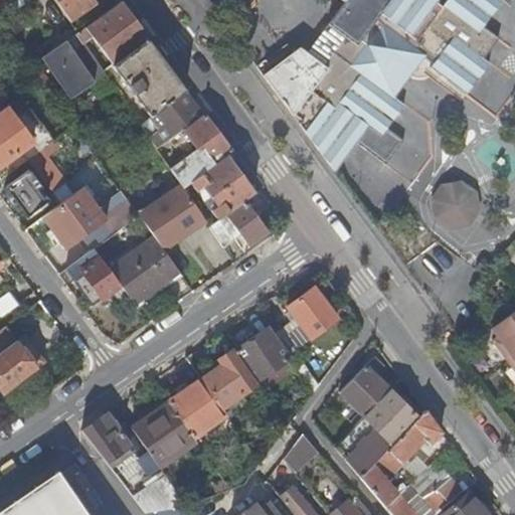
[(92,0),(55,0),(69,21),(94,2),(92,0)]
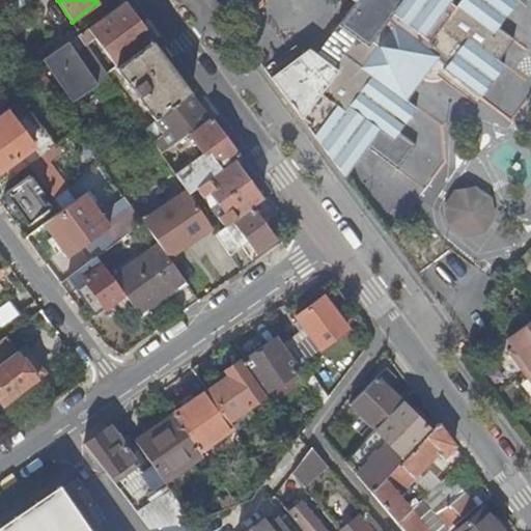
[(303,54),(271,78),(345,176),(367,147),(397,169),(416,144),(398,131),(416,107),(404,99),(435,57),(445,64),(443,68),(480,96),(504,63),(499,59),(514,38),(498,26),(516,0),(459,0),(457,3),(453,0),(353,0),(338,23),(354,34),(333,64),(316,53),(310,49),(303,54)]
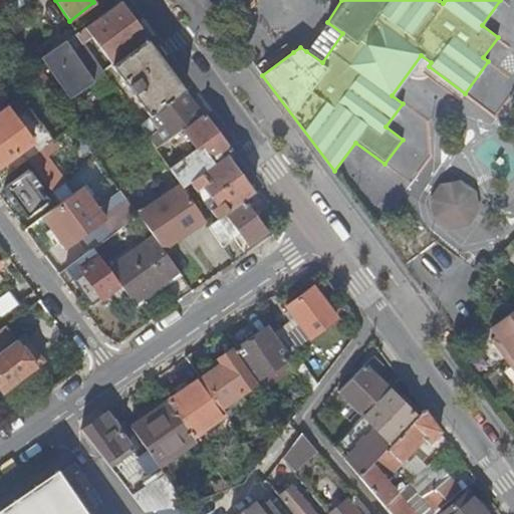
[(94,36),(114,64),(149,40),(120,2),(78,33),(85,43),(94,36)]
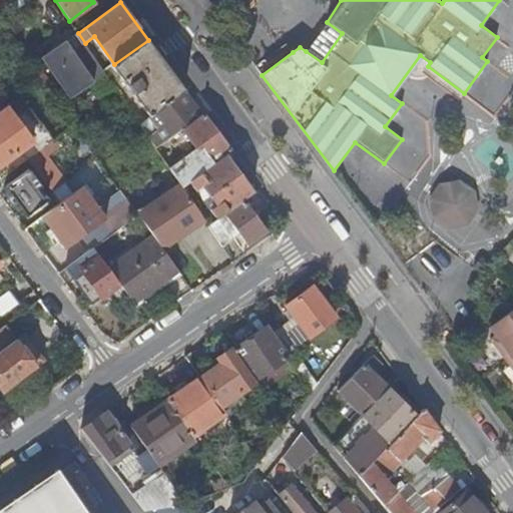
[(327,22),(306,51),(322,62),(342,33),(327,22)]
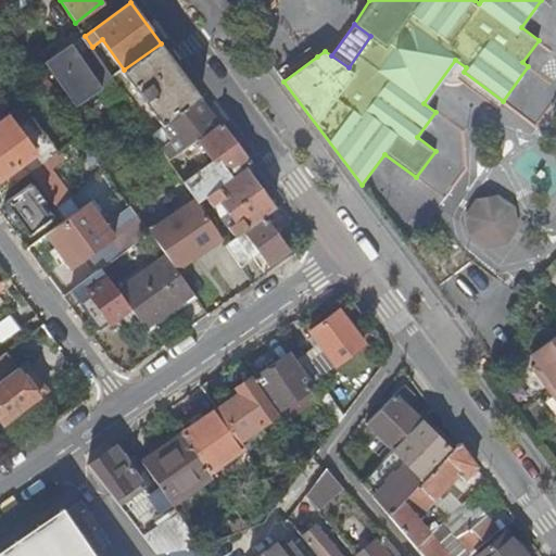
[(92,47),(85,36),(47,62),(78,109),(116,81),(92,47)]
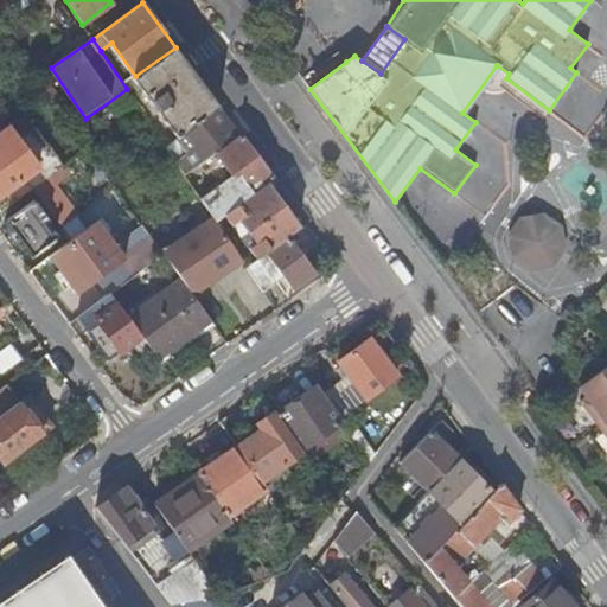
[(133,78),(179,138),(221,107),(176,48),(135,76),(133,78)]
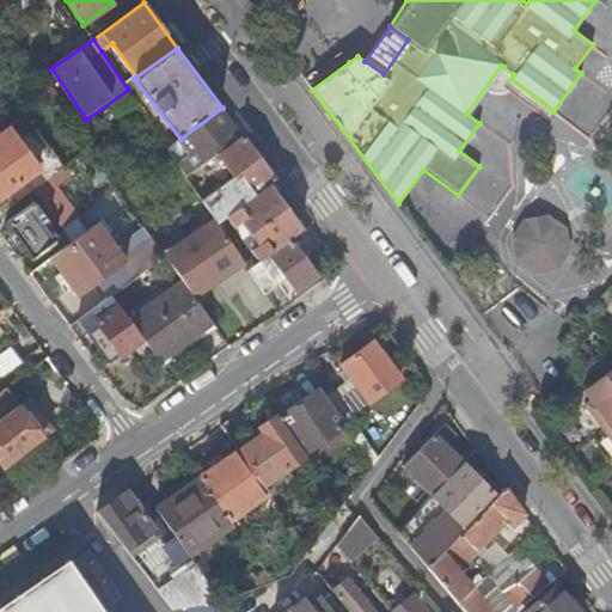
[(312,90),(349,62),(341,53),(305,79),(312,90)]
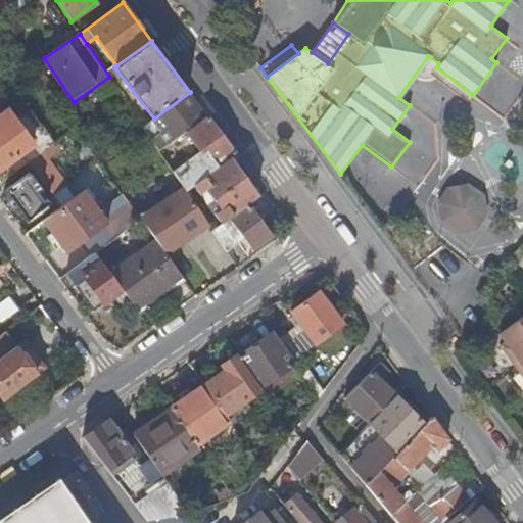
[(163,131),(151,139),(159,151),(173,142),(208,115),(190,92),(154,119),(163,131)]
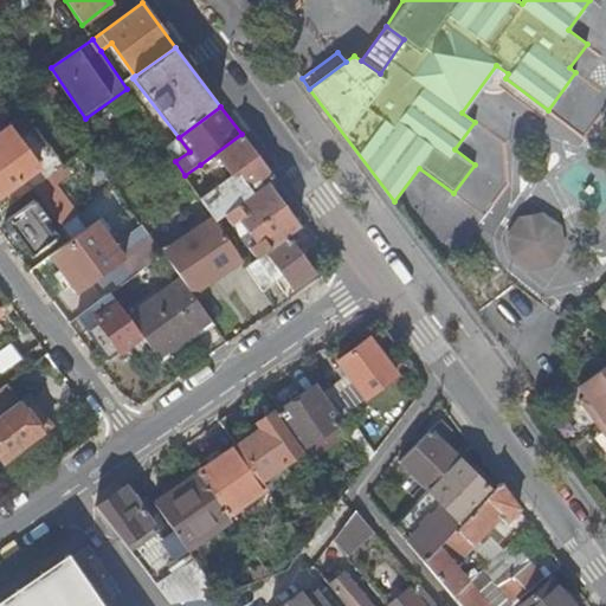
[(0,210),(1,212),(28,193),(36,188),(63,167),(37,131),(21,142),(12,129),(0,137),(0,210)]
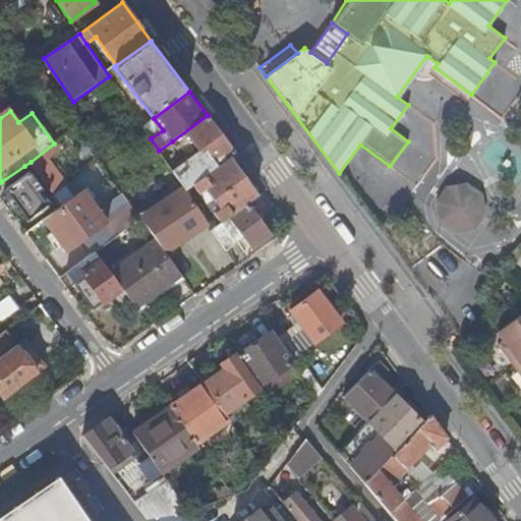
[(185,161),(173,171),(184,188),(185,189),(192,184),(227,159),(235,153),(208,115),(172,141),(182,156),(195,147),(198,152),(185,161)]
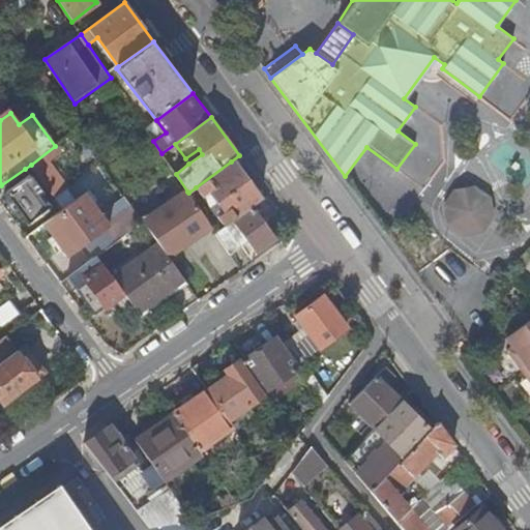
[(185,158),(188,164),(202,154),(199,149),(185,158)]
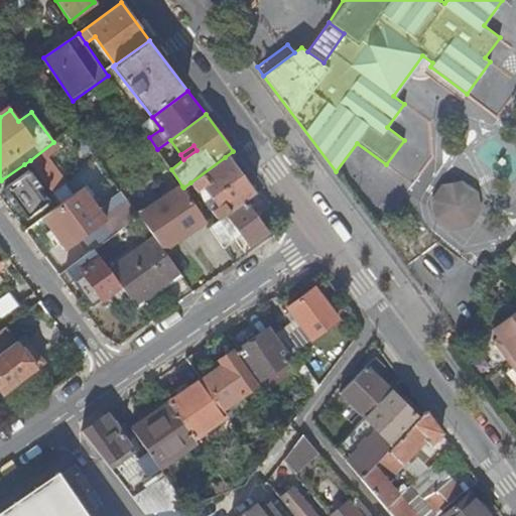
[(240,175),(225,157),(190,182),(197,191),(202,187),(210,199),(213,196),(240,175)]
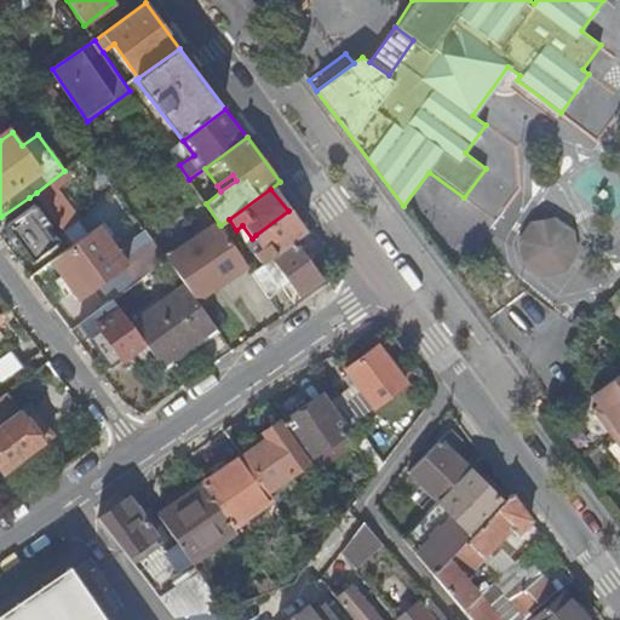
[(9,227),(34,262),(55,246),(45,230),(50,227),(44,218),(51,213),(36,193),(29,197),(36,207),(29,211),(9,227)]
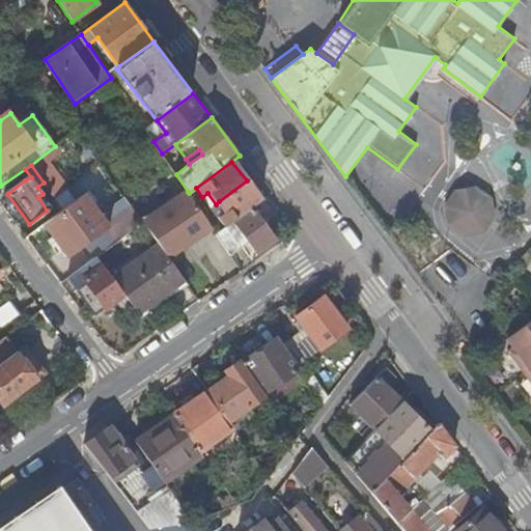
[(219,218),(225,227),(251,207),(261,200),(255,192),(247,180),(219,201),(223,206),(227,212),(223,215),(219,218)]
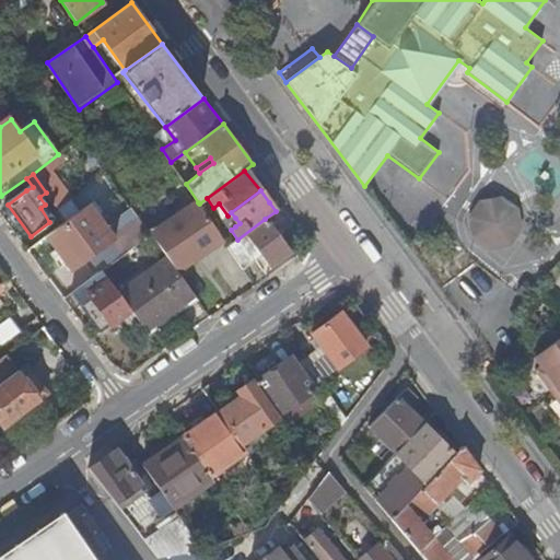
[(269,202),(276,211),(283,206),(277,197),(269,202)]
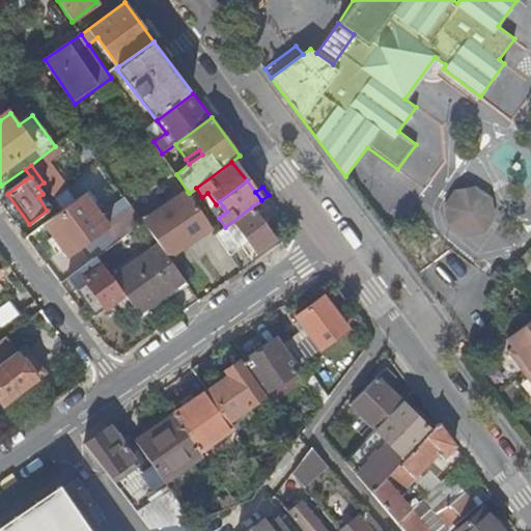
[(473,187),(454,191),(444,205),(448,225),(462,235),(480,232),(492,217),(488,198),(473,187)]
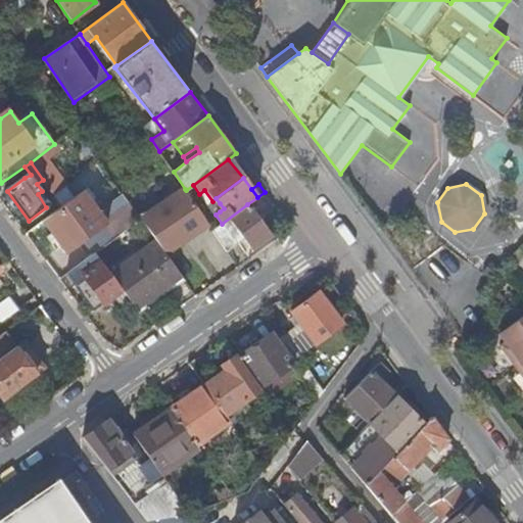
[(157,242),(167,253),(182,242),(180,240),(188,234),(190,237),(209,224),(186,190),(185,189),(142,220),(157,242)]
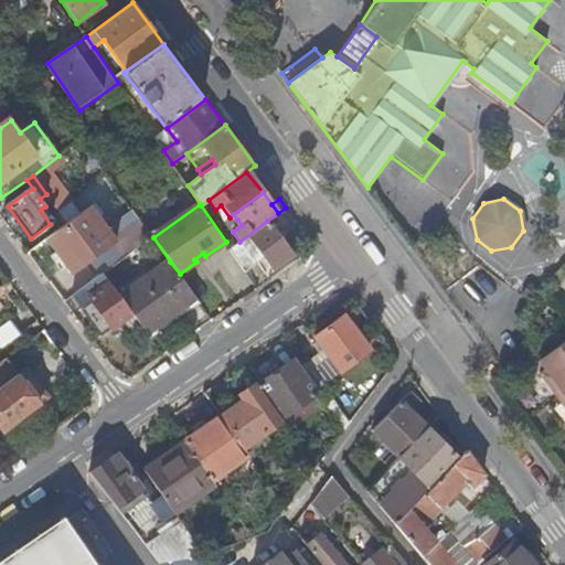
[(81,214),(68,224),(85,246),(98,236),(81,214)]
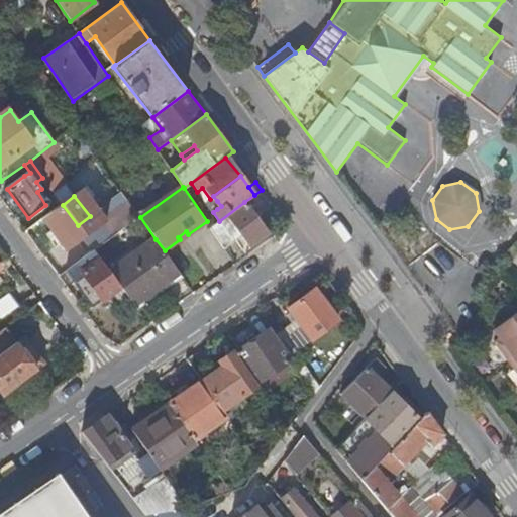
[(99,220),(112,237),(137,219),(124,202),(99,220)]
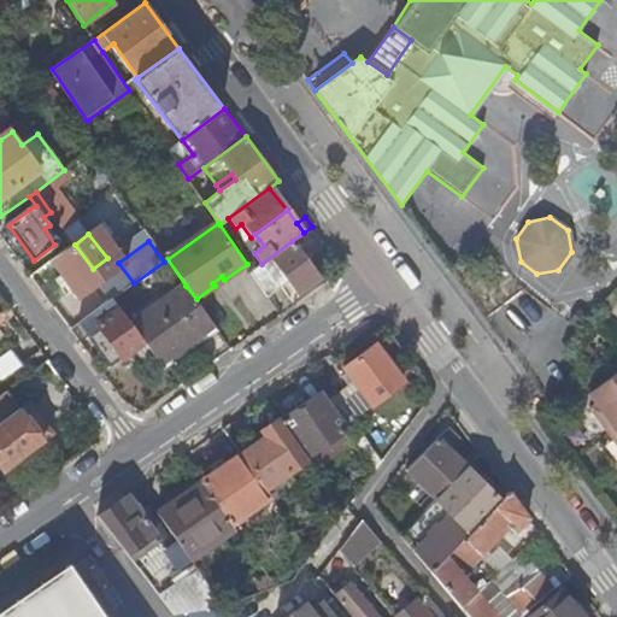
[(317,276),(292,241),(262,264),(252,271),(268,294),(288,280),(297,291),(317,276)]
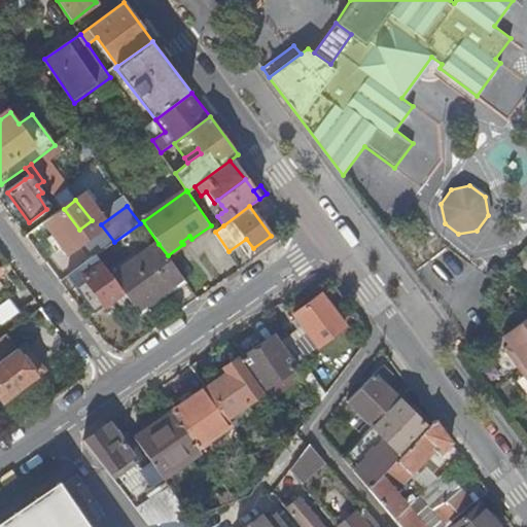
[(81,245),(88,241),(79,230),(64,209),(44,222),(53,235),(59,242),(68,254),(81,245)]
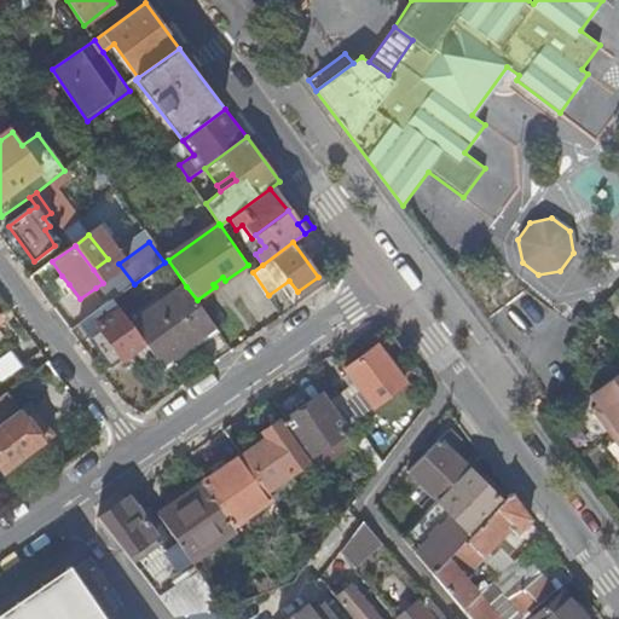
[(103,283),(96,288),(108,304),(115,299),(133,284),(121,268),(103,283)]
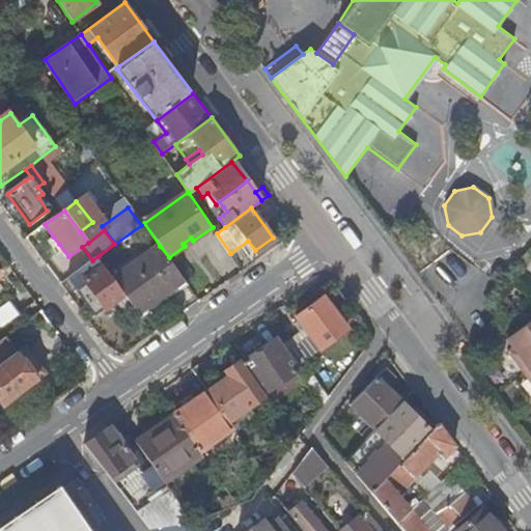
[(59,244),(53,236),(49,240),(54,248),(59,244)]
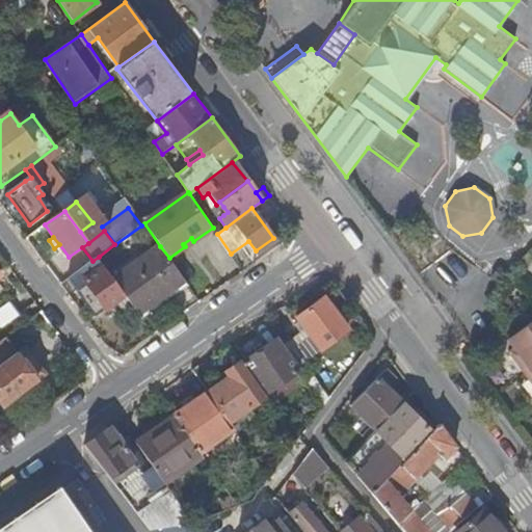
[(183,244),(185,246),(193,241),(191,238),(183,244)]
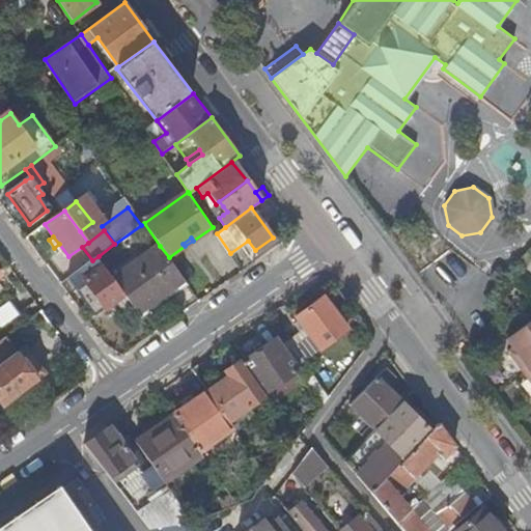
[(160,246),(114,278),(134,304),(140,313),(187,281),(169,257),(160,246)]
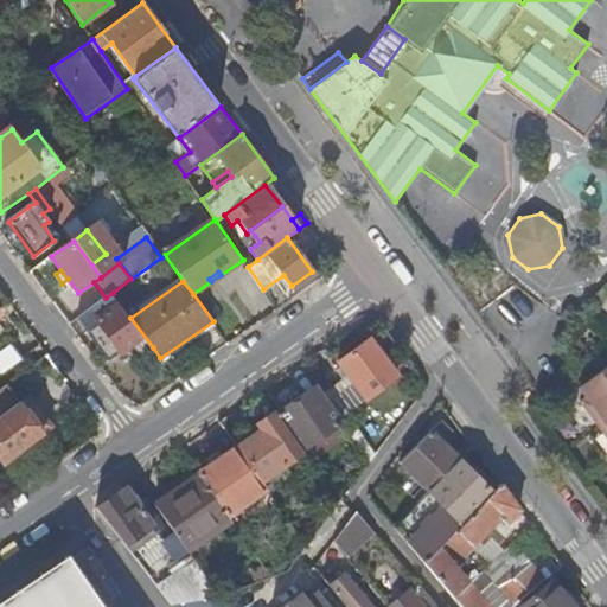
[(142,355),(153,347),(131,318),(113,293),(106,298),(100,302),(89,311),(96,321),(98,319),(122,352),(134,344),(142,355)]
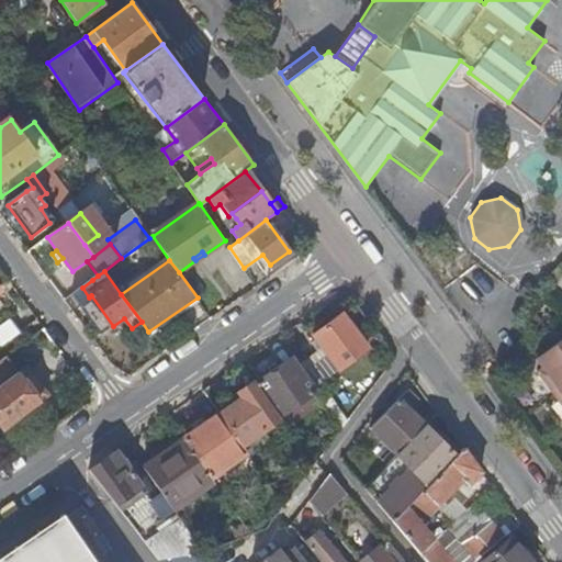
[(323,348),(300,366),(306,375),(316,389),(369,349),(344,315),(314,337),(323,348)]
